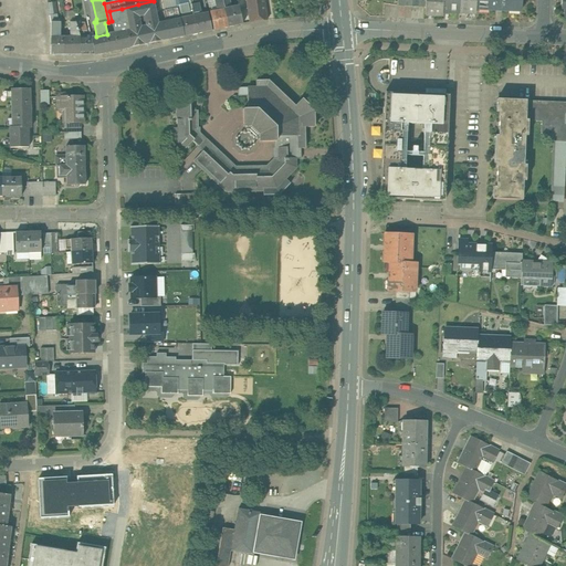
[(198,0),(189,0),(190,3),(191,4),(194,13),(201,12),(198,0)]
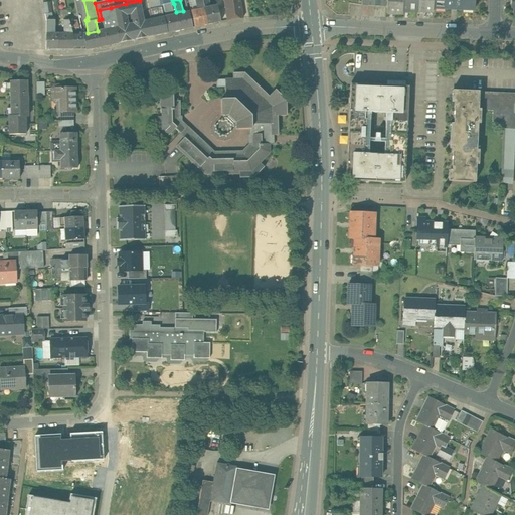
[(188,0),(191,11),(195,27),(207,24),(202,0),(188,0)]
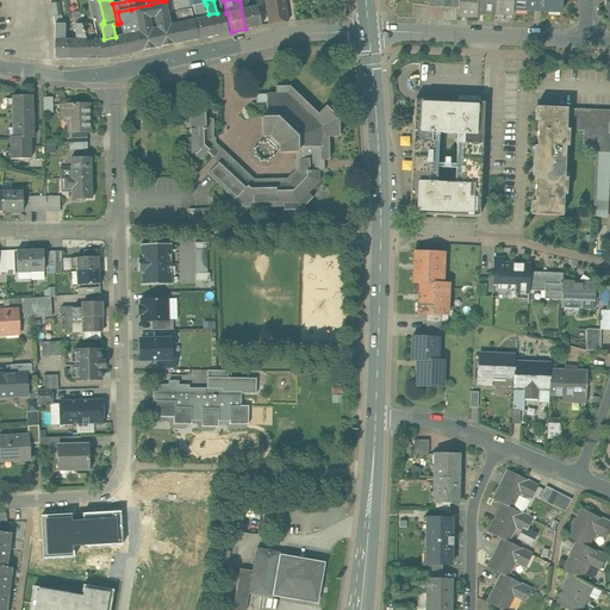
[(257,6),(248,8),(249,5),(247,0),(240,0),(246,29),(261,25),(257,6)]
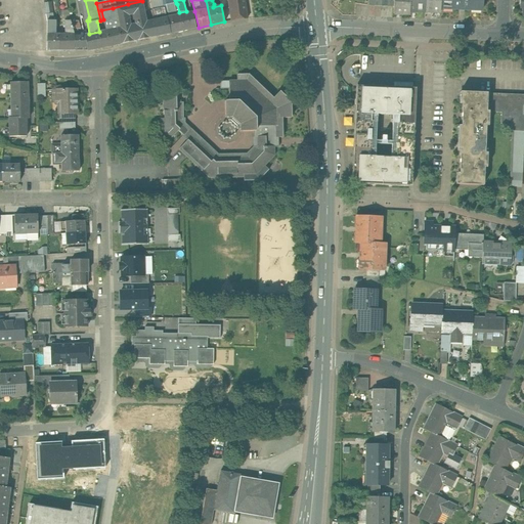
[(245,0),(227,0),(231,20),(248,18),(245,0)]
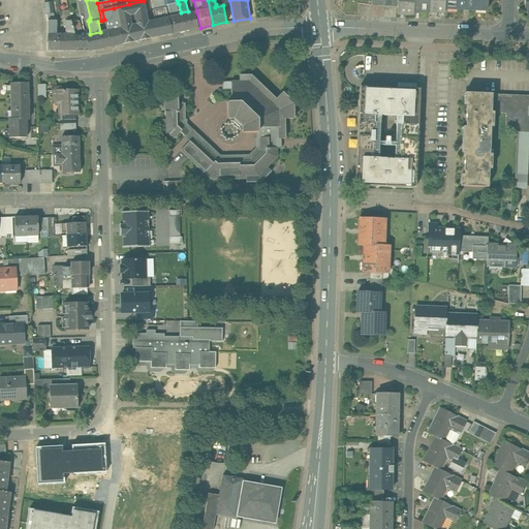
[(413,0),(397,0),(398,6),(397,13),(413,14),(413,11),(413,0)]
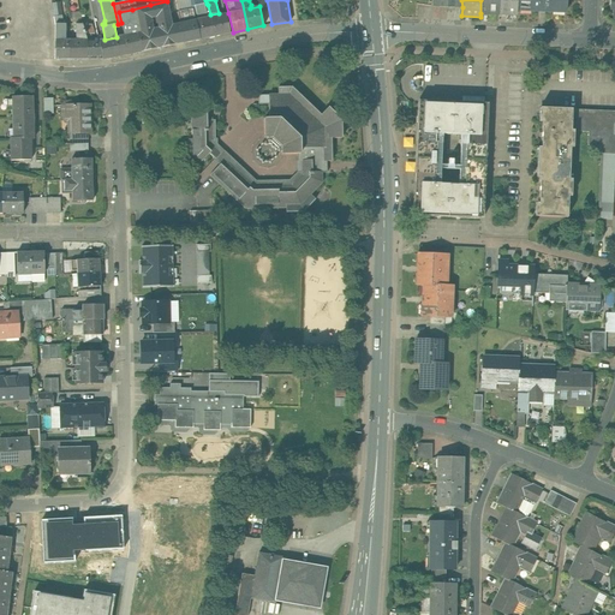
[(499,0),(481,0),(481,13),(499,13),(499,0)]
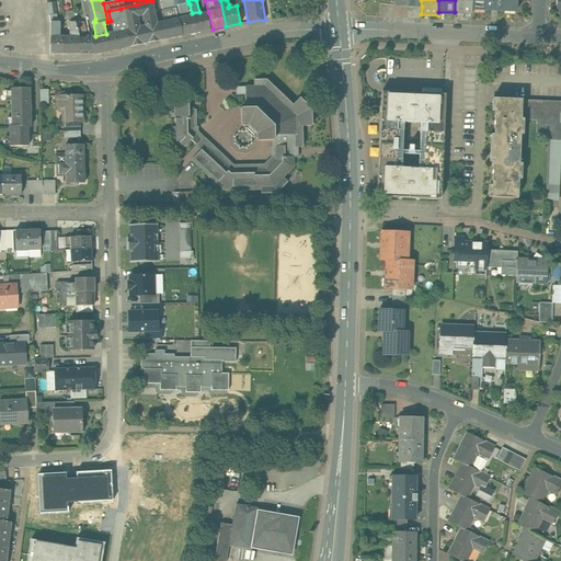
[(471,0),(455,0),(455,12),(471,13),(471,8),(471,0)]
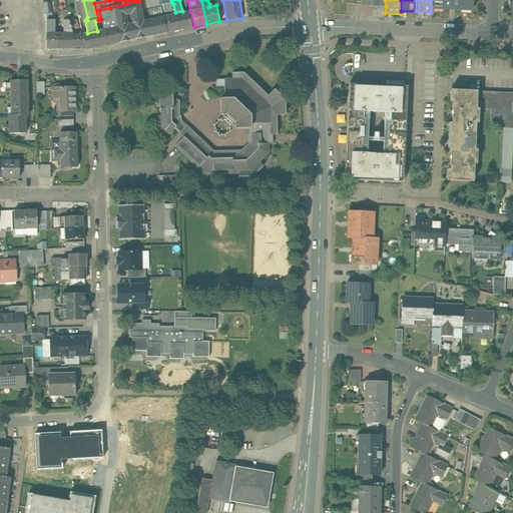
[(472,0),(431,0),(431,7),(472,9),(472,0)]
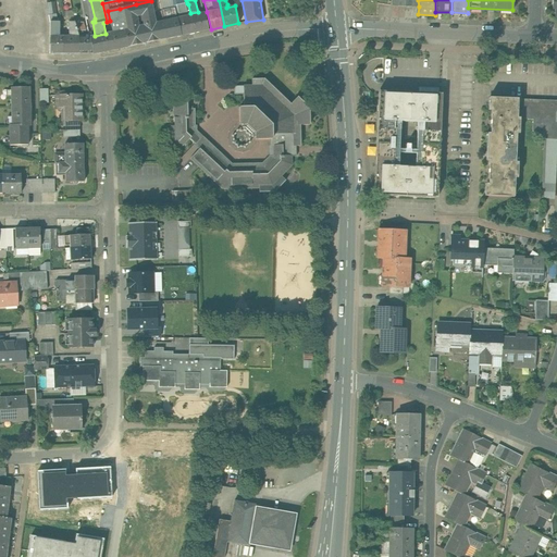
[(136,4),(145,44),(160,40),(156,23),(151,1),(136,4)]
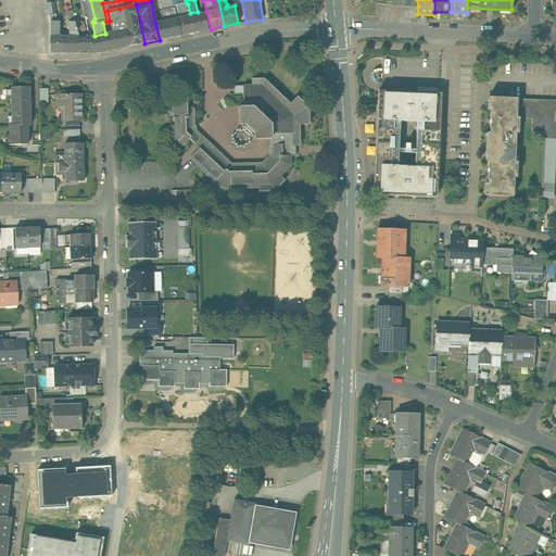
[(185,3),(176,4),(176,5),(174,5),(174,9),(175,9),(177,17),(177,19),(190,15),(190,13),(188,4),(187,3),(185,3)]
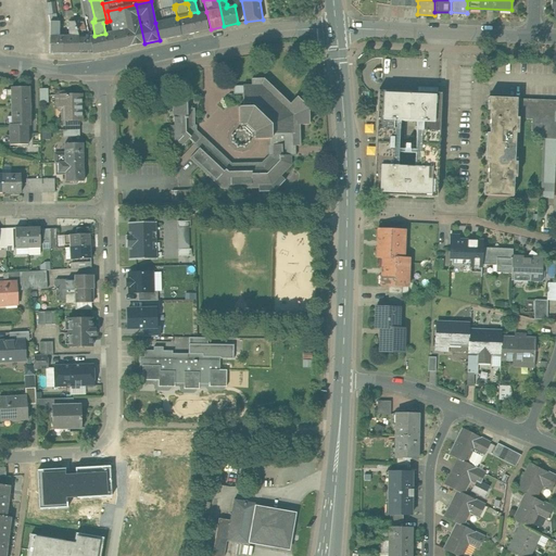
[(144,43),(136,4),(119,9),(127,47),(144,43)]
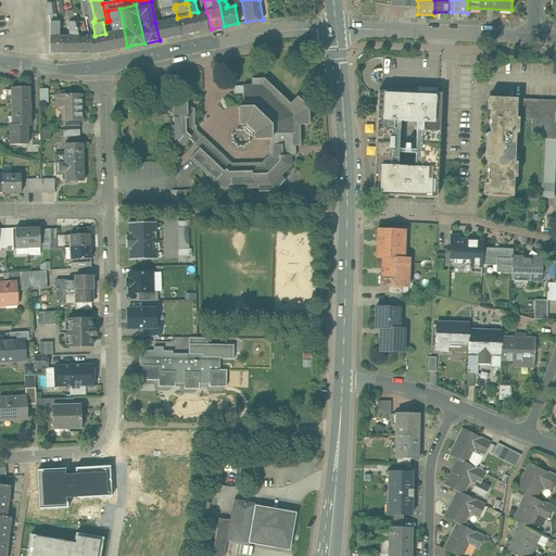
[(127,47),(119,9),(108,11),(110,21),(113,33),(110,33),(113,50),(127,47)]
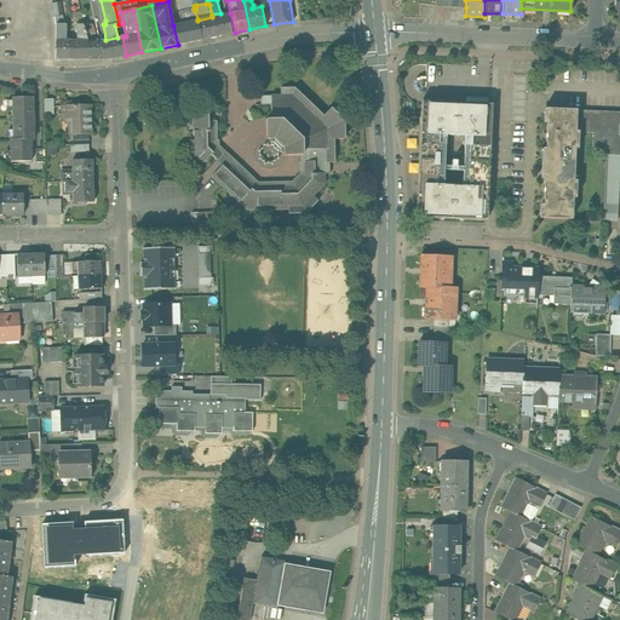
[(194,10),(179,12),(182,23),(197,19),(195,10),(194,10)]
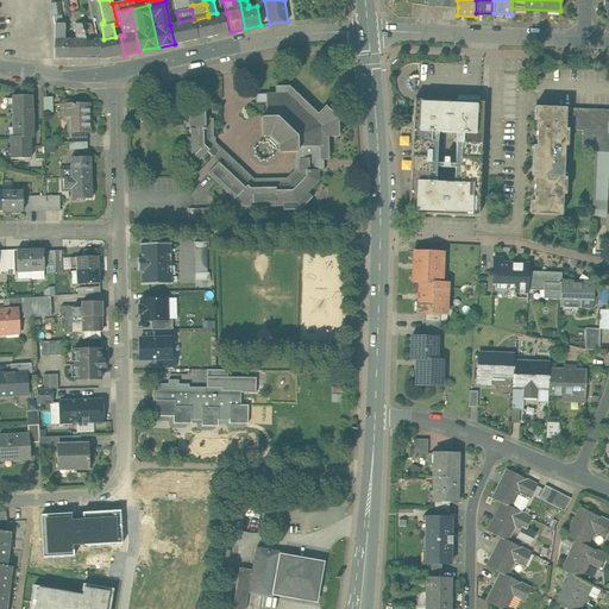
[(224,13),(218,16),(217,13),(208,14),(208,17),(213,36),(227,32),(224,13)]
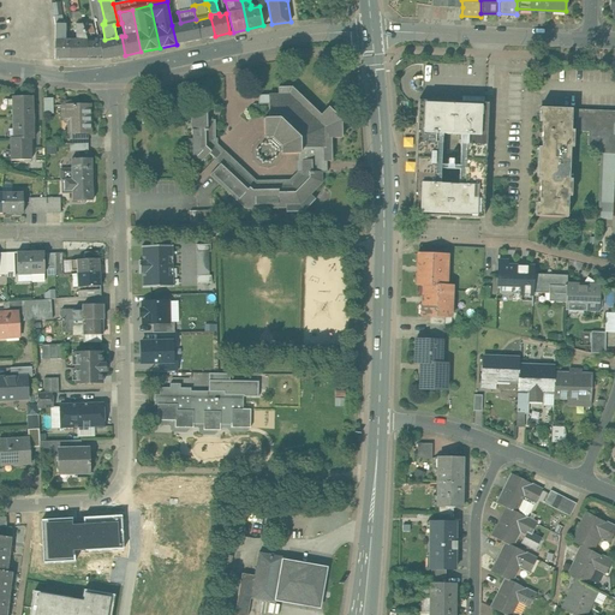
[(210,17),(196,21),(199,40),(215,36),(210,17)]
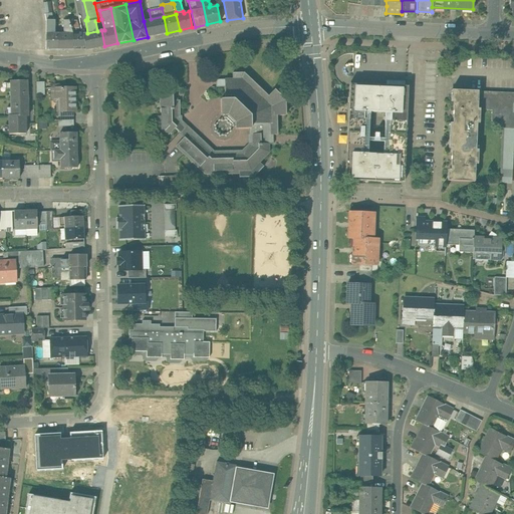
[(151,19),(150,19),(150,20),(144,21),(148,37),(167,33),(164,17),(164,16),(151,19)]
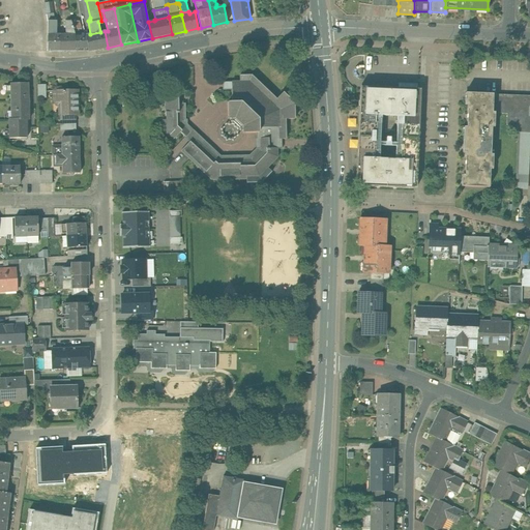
[(60,34),(53,34),(53,29),(56,29),(56,21),(54,21),(48,21),(48,51),(60,51),(60,34)]
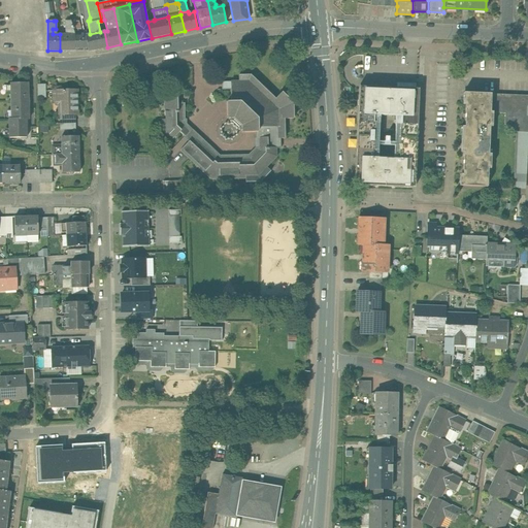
[(71,21),(65,21),(66,34),(60,34),(60,51),(74,51),(74,34),(71,21)]
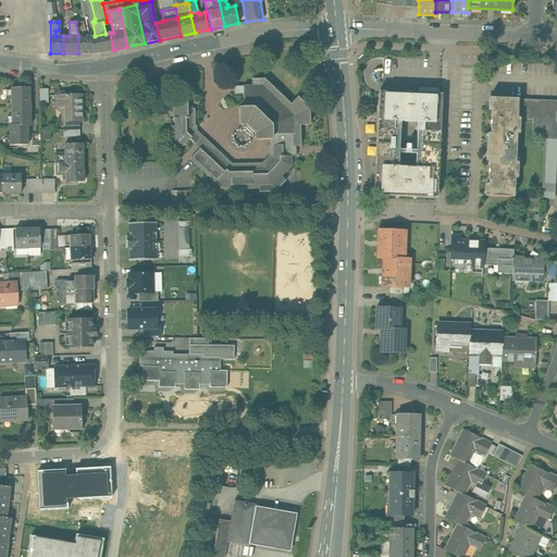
[(89,36),(83,36),(83,32),(86,31),(83,22),(75,22),(78,36),(78,53),(94,53),(90,37),(89,36)]
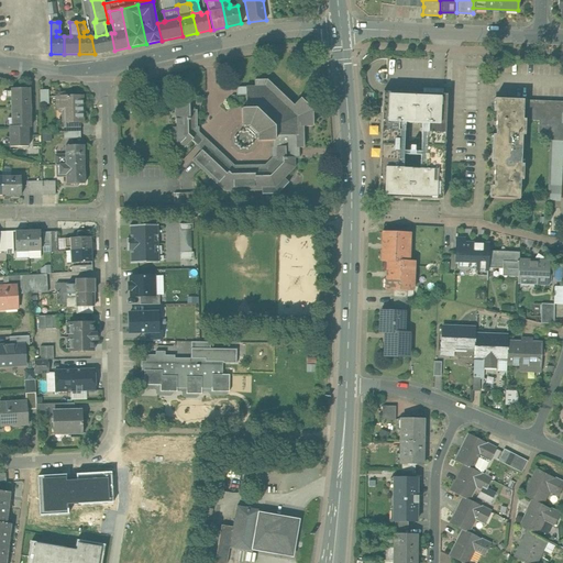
[(96,36),(91,37),(95,54),(100,54),(114,51),(111,33),(107,34),(96,36)]
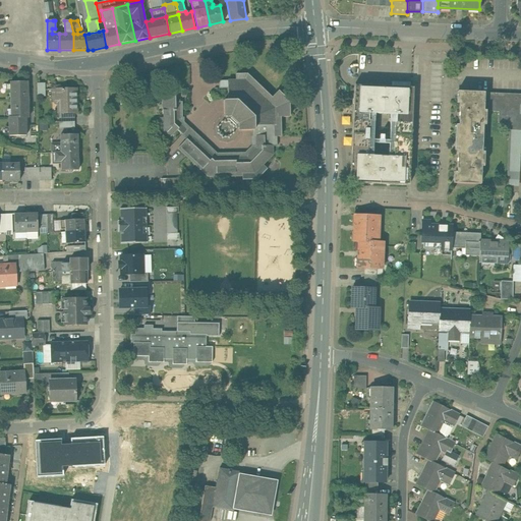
[(272,98),(247,74),(236,74),(236,80),(228,80),(220,81),(220,89),(228,89),(228,102),(225,102),(225,101),(224,101),(224,117),(227,117),(227,119),(230,119),(236,125),(236,128),(239,128),(239,130),(252,130),(252,137),(254,137),(255,147),(273,146),(273,147),(277,147),(277,146),(277,136),(281,136),(281,117),(290,117),(289,102),(279,91),(272,98)]
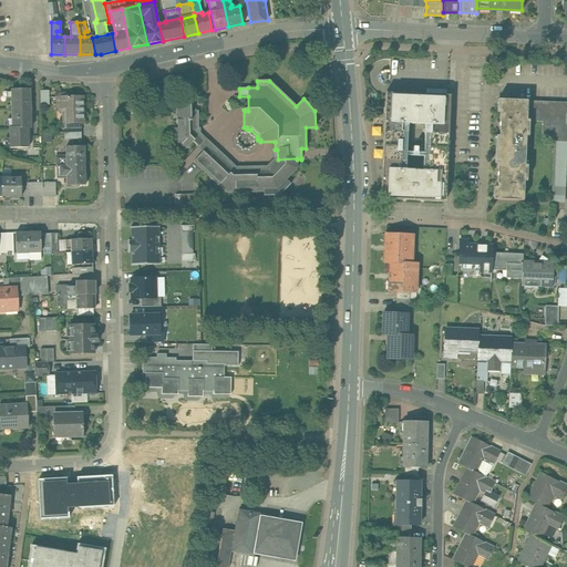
[(21,147),(21,90),(11,91),(12,127),(10,127),(10,147),(21,147)]
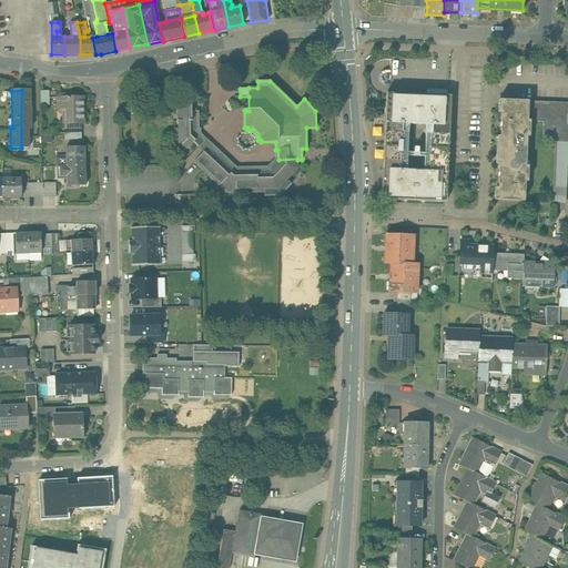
[(21,90),(21,148),(29,148),(29,128),(31,128),(30,90),(21,90)]
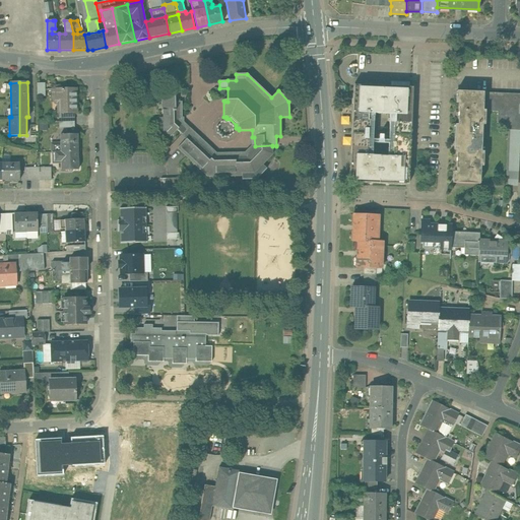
[(45,83),(37,83),(38,96),(46,96),(45,83)]
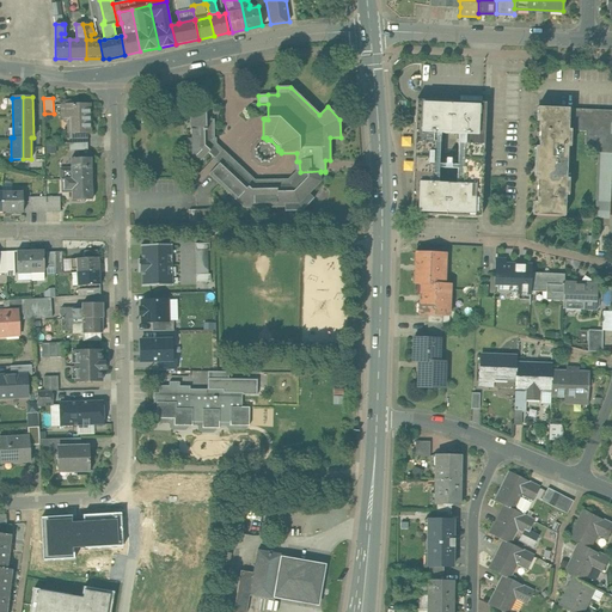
[(416,99),(410,213),(481,216),(485,102),(416,99)]
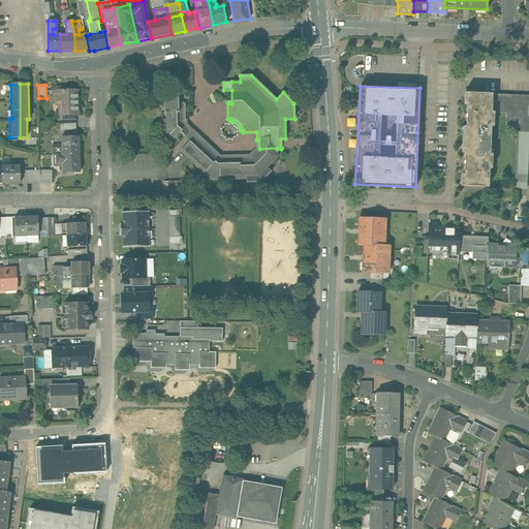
[(78,90),(65,90),(62,88),(57,88),(54,90),(54,102),(57,105),(60,105),(60,116),(75,115),(79,115),(78,90)]
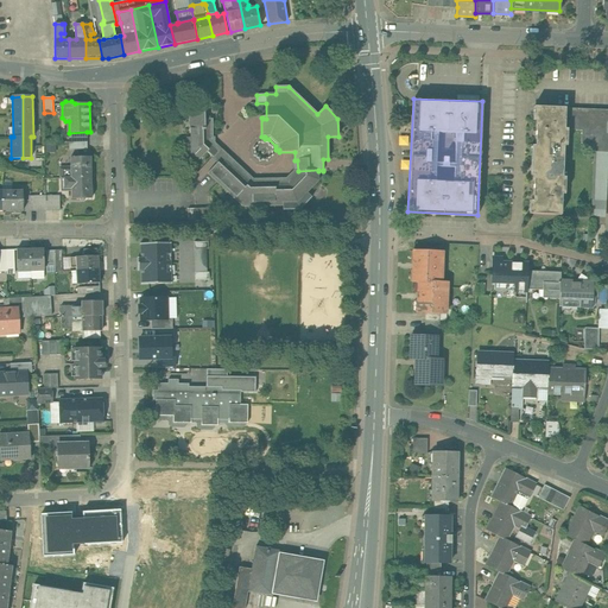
[(549,160),(551,107),(537,106),(534,159),(549,160)]
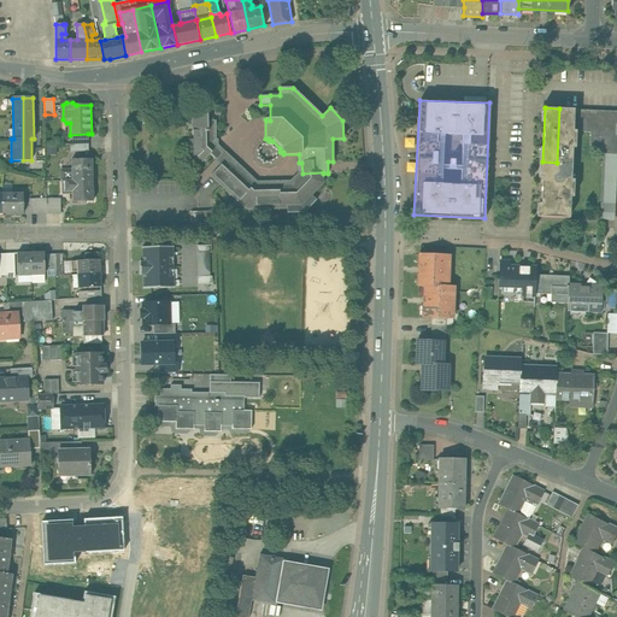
[(559,109),(557,163),(571,163),(573,129),(574,109),(559,109)]
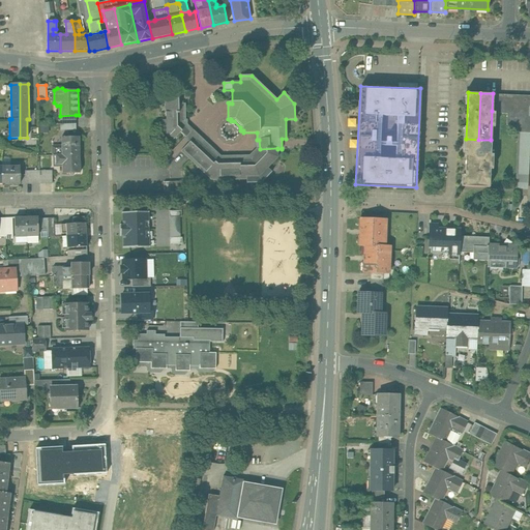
[(529,123),(529,95),(493,93),(492,111),(507,112),(506,124),(518,124),(517,131),(518,131),(529,131),(529,123)]
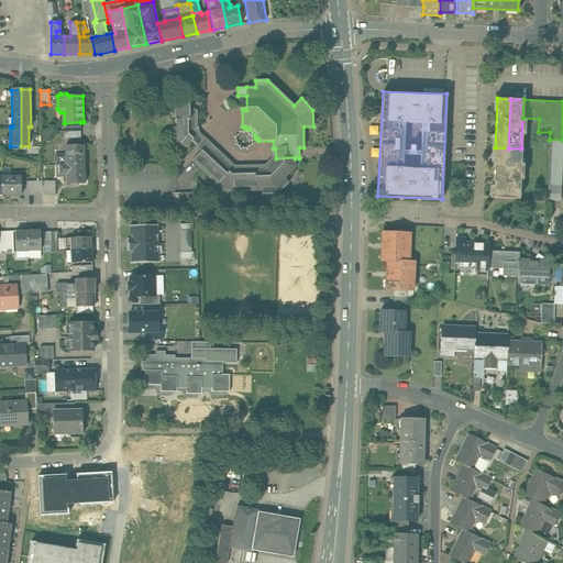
[(189,105),(177,105),(178,109),(175,109),(176,128),(173,128),(174,141),(183,151),(191,141),(197,145),(202,141),(195,134),(195,129),(197,129),(197,110),(189,111),(189,105)]
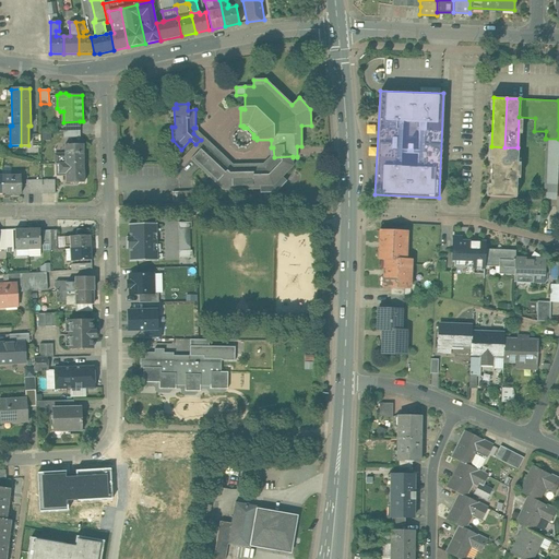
[(80,121),(63,122),(63,131),(81,130),(80,121)]
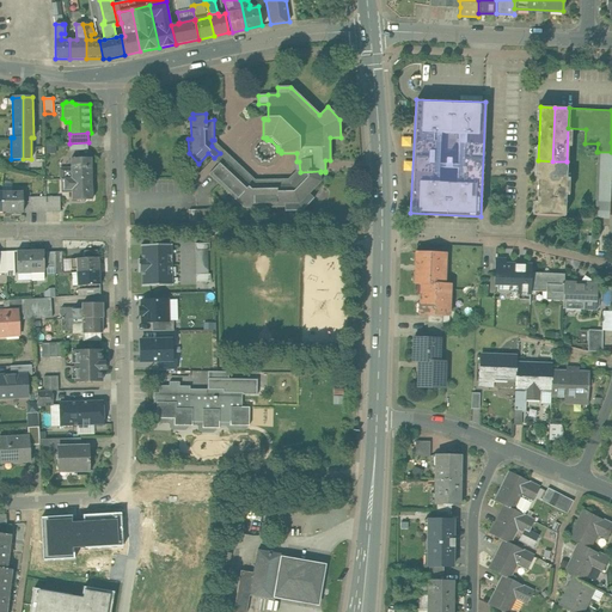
[(611,152),(598,152),(594,216),(607,218),(611,152)]
